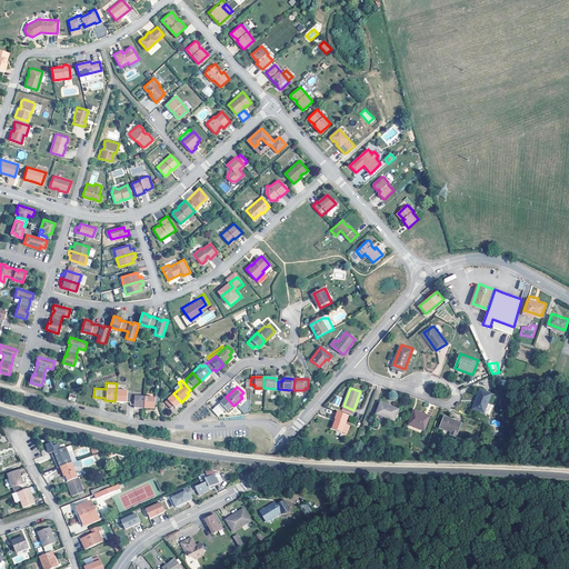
[(482,411),(489,393),(479,389),(471,407),(482,411)]
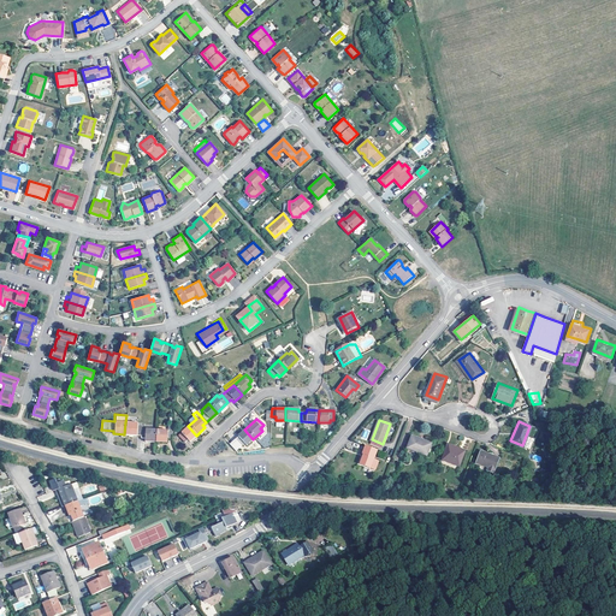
[(136,422),(125,422),(124,434),(140,436),(140,430),(141,426),(136,426),(136,422)]
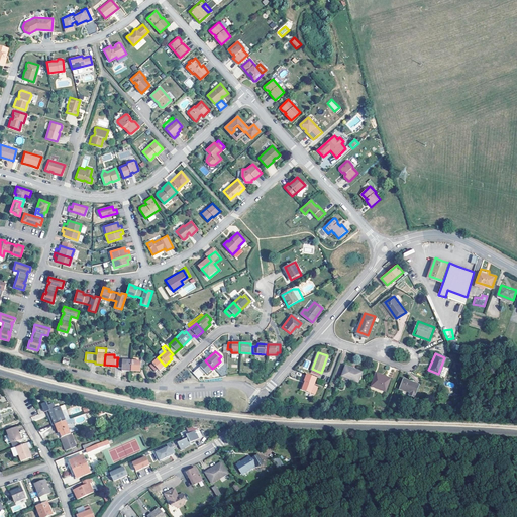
[(165,366),(158,357),(148,366),(153,372),(156,370),(158,372),(165,366)]
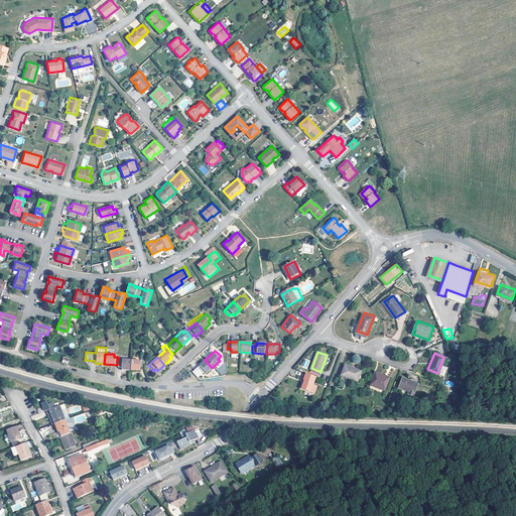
[(129,371),(130,360),(117,360),(117,365),(117,367),(120,367),(120,370),(129,371)]
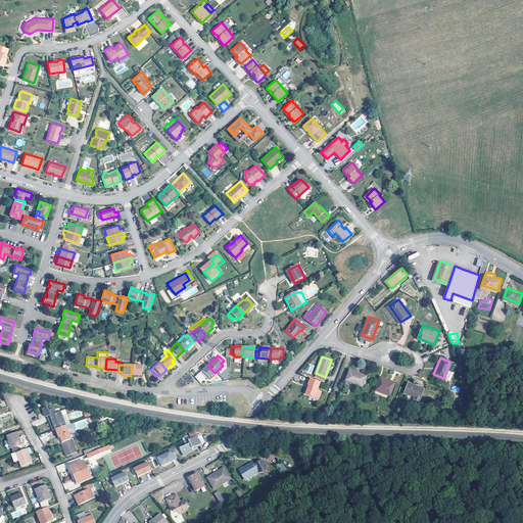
[(132,365),(131,376),(140,376),(140,374),(144,374),(145,366),(132,365)]
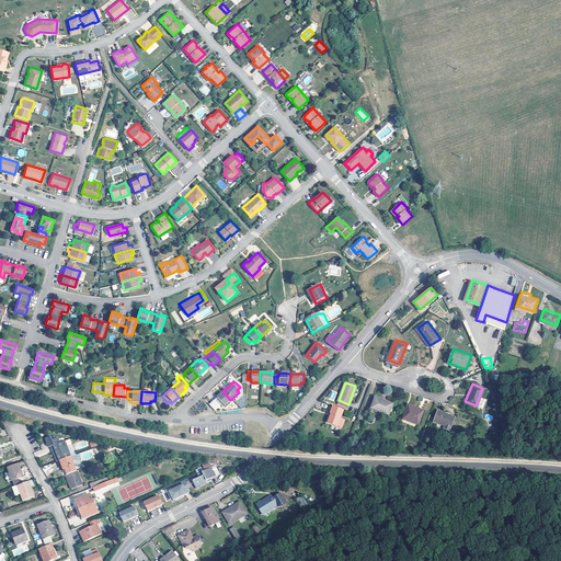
[(224,405),(230,400),(222,391),(207,405),(213,412),(221,404),(224,405)]
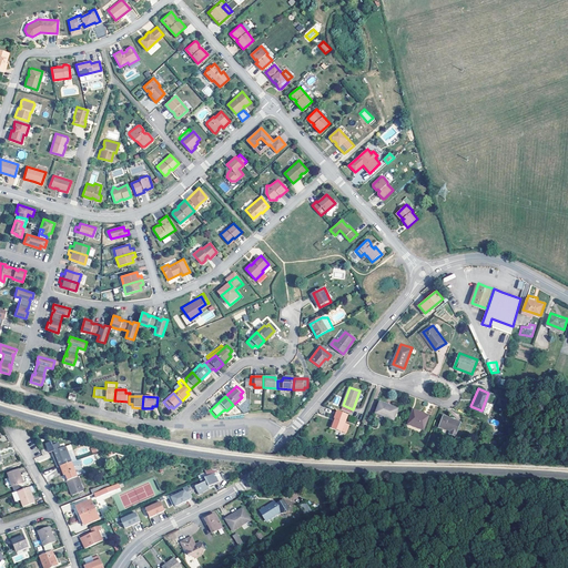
[(398,407),(379,401),(375,411),(394,418),(398,407)]
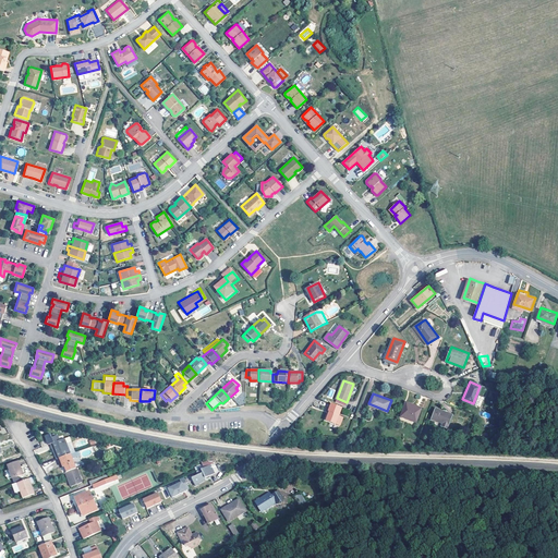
[(422,408),(407,401),(401,415),(416,421),(422,408)]
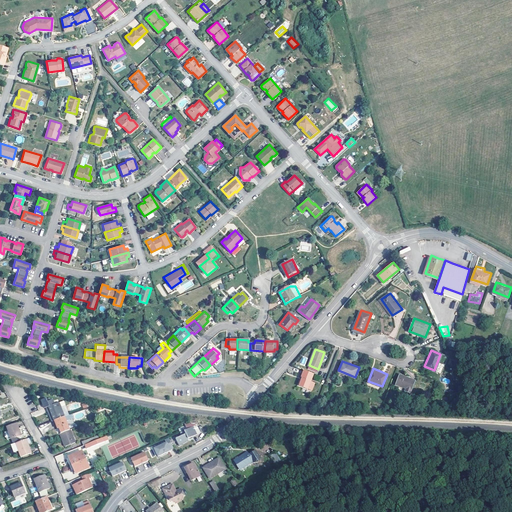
[(313,372),(304,369),(301,376),(302,377),(299,385),(310,389),(313,381),(310,380),(313,372)]
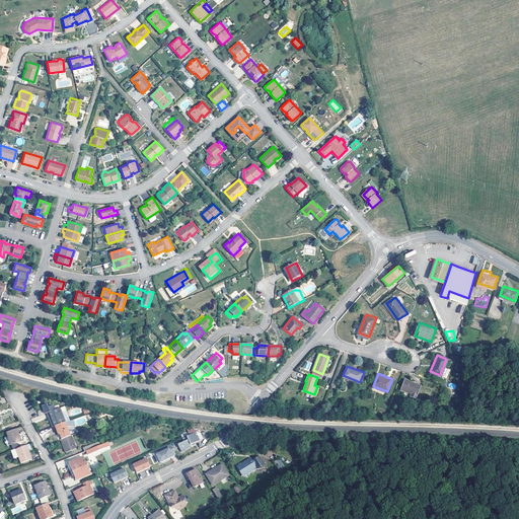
[(415,397),(420,384),(405,379),(401,388),(412,393),(411,395),(415,397)]
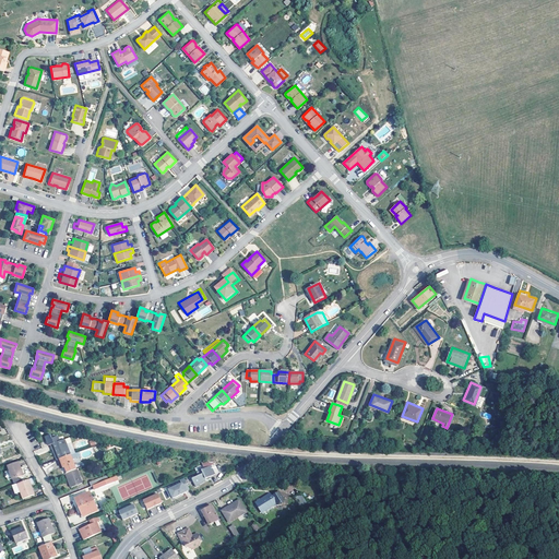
[(51,444),(57,460),(61,458),(69,454),(64,444),(70,442),(69,438),(58,442),(56,437),(50,439),(49,435),(44,437),(47,445),(51,444)]
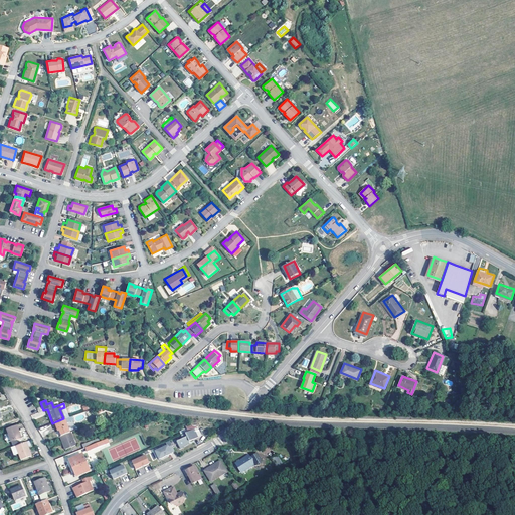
[(62,436),(70,433),(70,432),(67,422),(69,421),(67,417),(65,418),(63,418),(56,421),(59,431),(60,430),(62,436)]
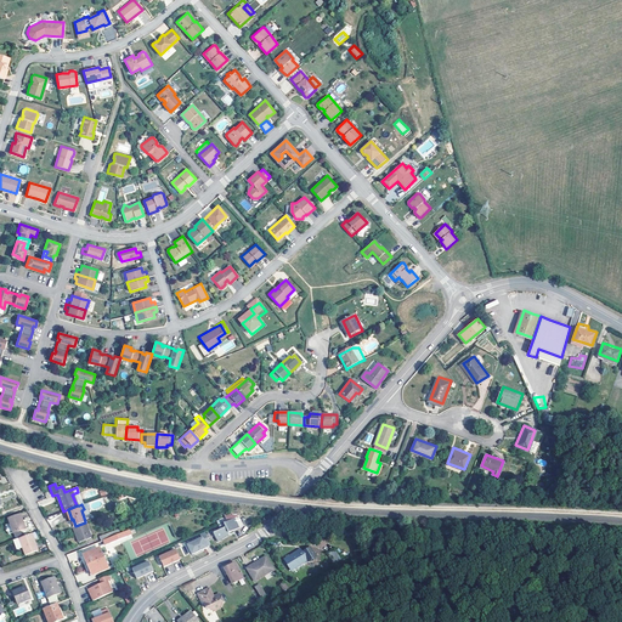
[(23,522),(20,513),(9,516),(13,532),(26,529),(23,522)]
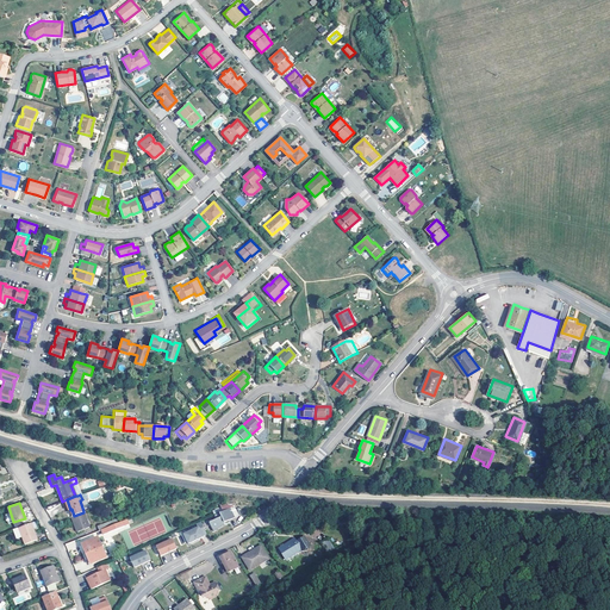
[(230,508),(215,515),(217,518),(210,522),(213,530),(224,526),(225,522),(235,516),(230,508)]
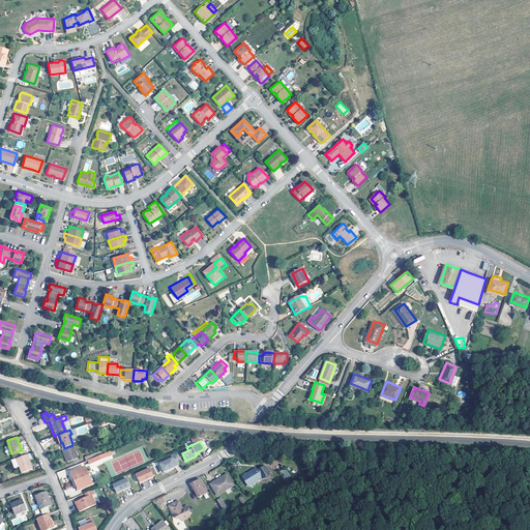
[(65,460),(76,455),(72,445),(64,448),(63,448),(62,449),(65,460)]
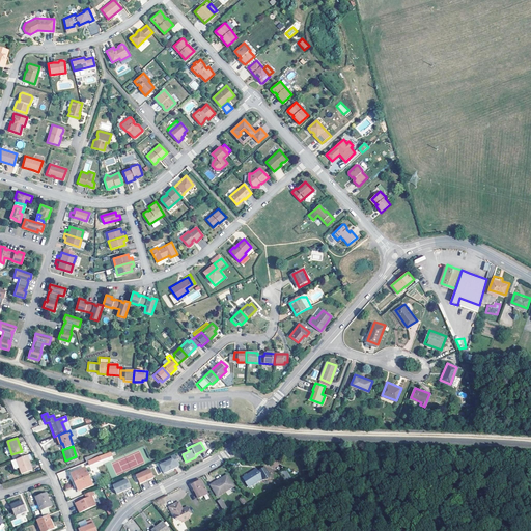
[(84,457),(87,466),(100,460),(99,456),(101,455),(99,452),(84,457)]
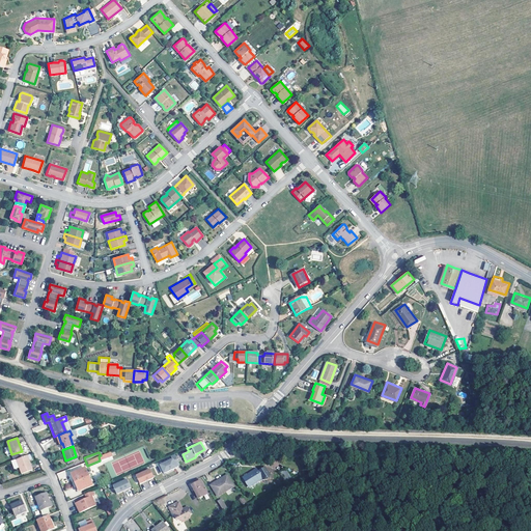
[(175,453),(171,455),(172,458),(160,465),(164,473),(177,467),(176,466),(180,464),(175,453)]
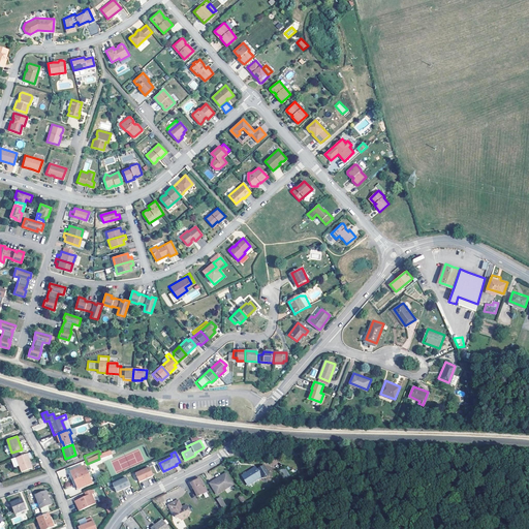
[(31,468),(26,454),(16,458),(21,472),(31,468)]
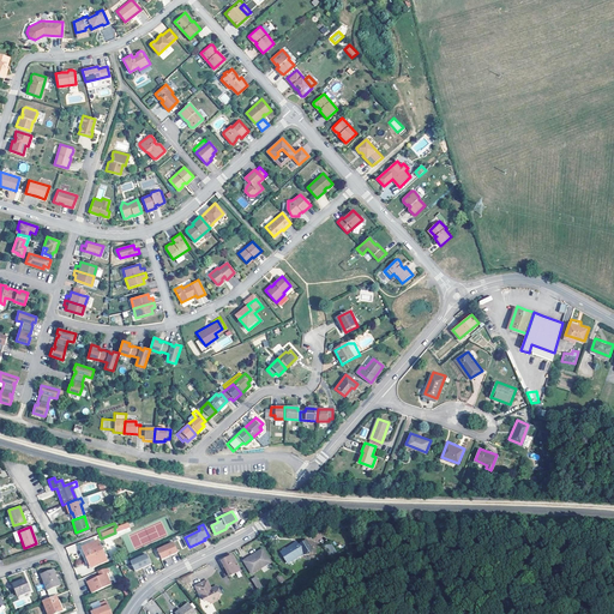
[(104,560),(97,541),(85,547),(89,555),(86,555),(90,566),(104,560)]
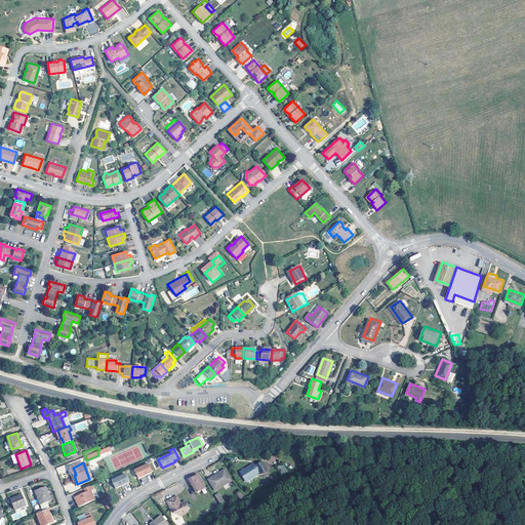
[(149,462),(134,469),(138,477),(145,474),(152,471),(149,462)]
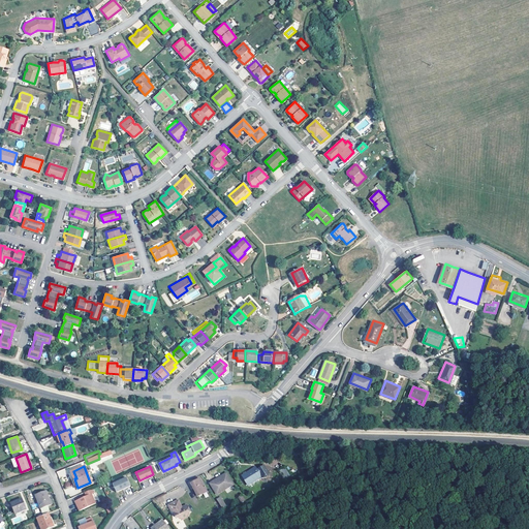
[(270,474),(265,466),(255,471),(253,469),(242,475),(247,485),(259,478),(261,477),(262,478),(267,478),(270,474)]
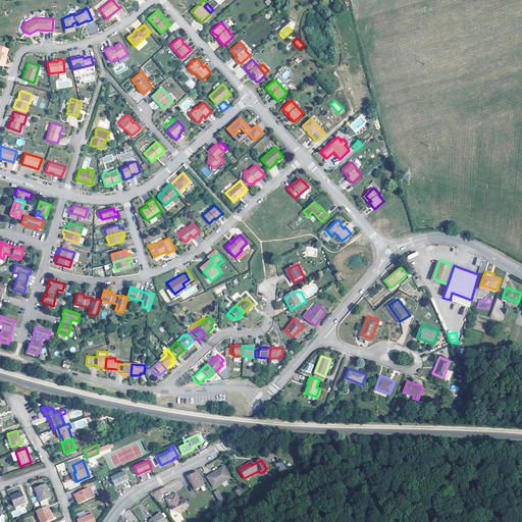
[(286,470),(280,461),(274,465),(279,473),(286,470)]
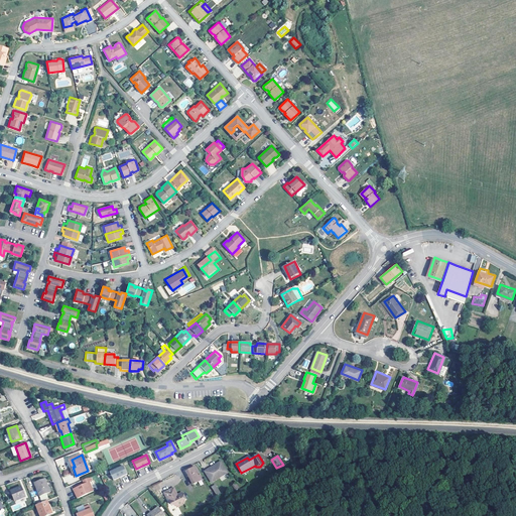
[(227,473),(221,463),(205,472),(212,483),(227,473)]
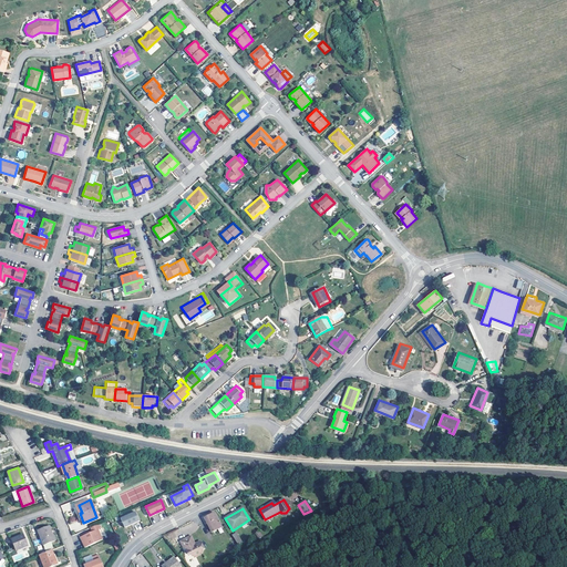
[(136,511),(121,518),(125,527),(133,523),(140,519),(136,511)]
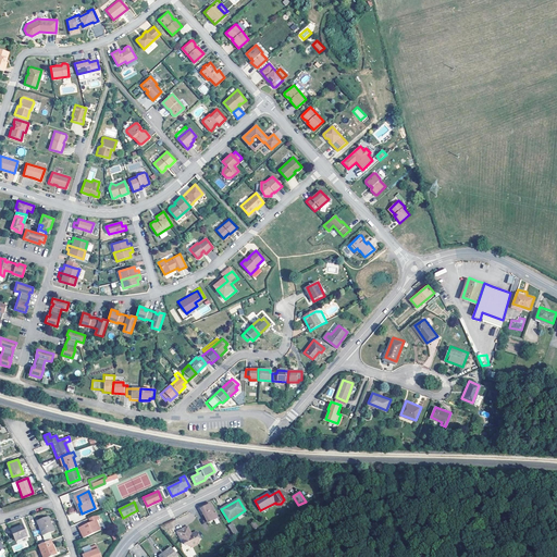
[(217,518),(210,504),(200,508),(208,522),(217,518)]
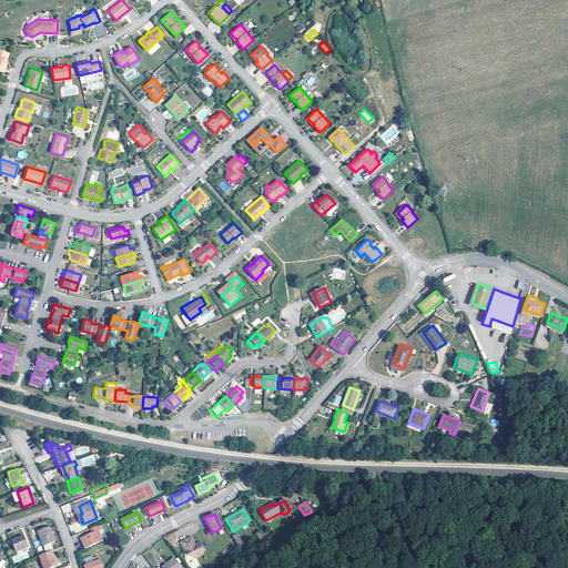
[(280,517),(279,514),(265,520),(267,524),(280,517)]
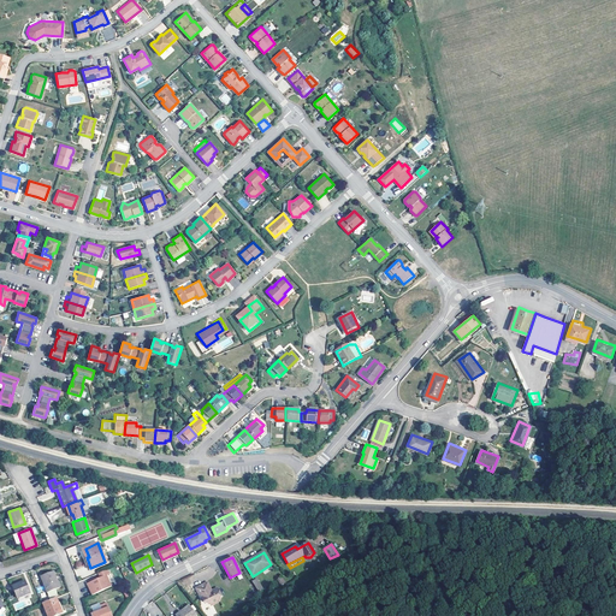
[(99,578),(87,584),(92,594),(111,586),(106,575),(108,573),(107,569),(98,573),(99,578)]
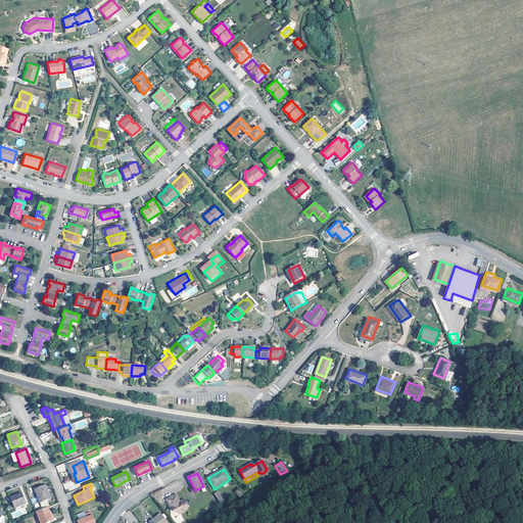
[(50,500),(46,486),(35,490),(40,504),(50,500)]
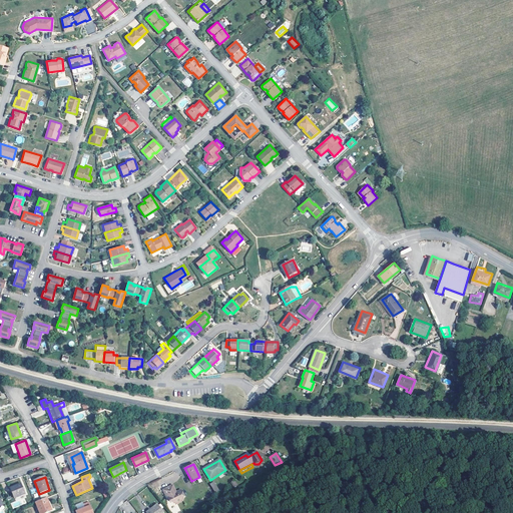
[(25,495),(21,484),(10,488),(14,498),(25,495)]
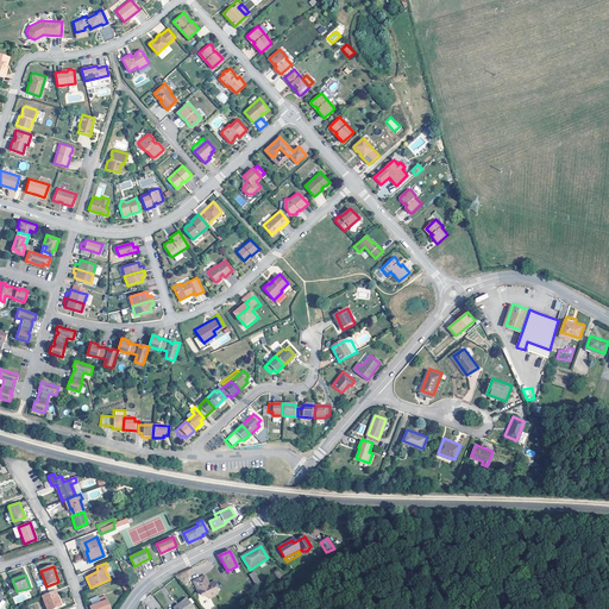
[(206,585),(202,577),(194,582),(200,595),(208,598),(215,595),(217,590),(218,589),(214,582),(208,584),(206,585)]
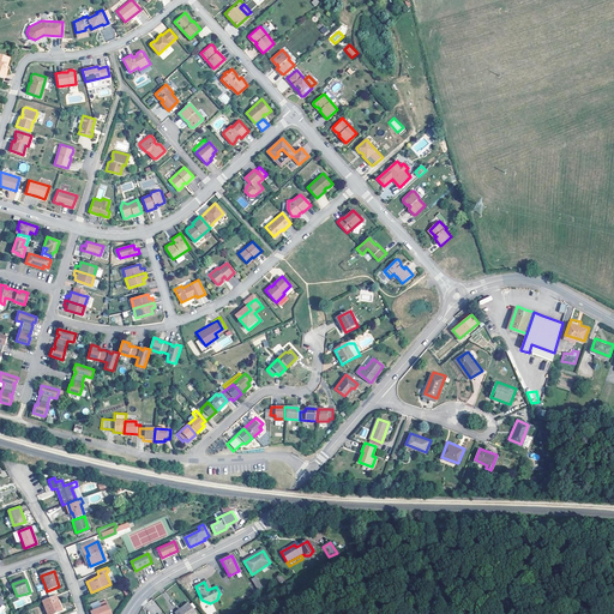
[(56,600),(55,596),(41,601),(47,613),(54,613),(61,611),(59,606),(58,607),(55,601),(56,600)]
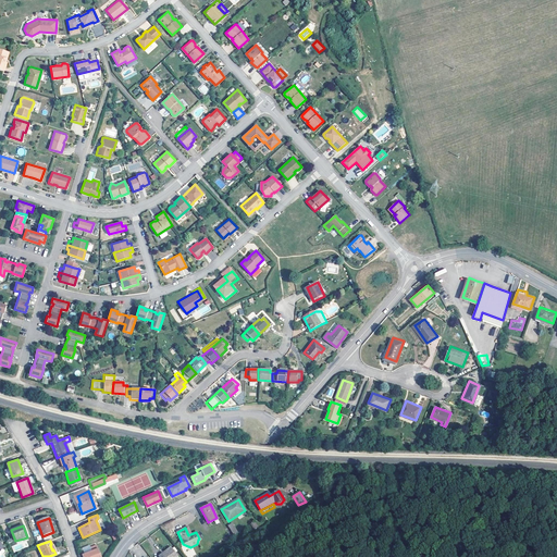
[(101,556),(96,545),(90,547),(91,551),(82,555),(82,556),(101,556)]
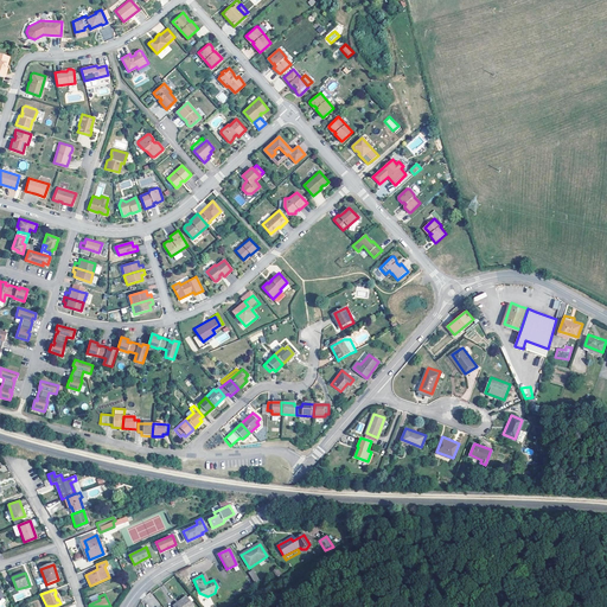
[(191,606),(193,606),(186,595),(173,605),(174,606),(191,606)]
